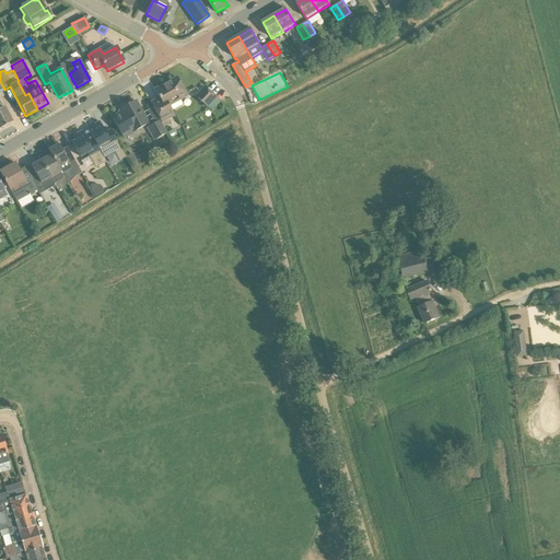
[(165,108),(168,106),(181,100),(187,96),(177,78),(155,90),(160,98),(165,108)]
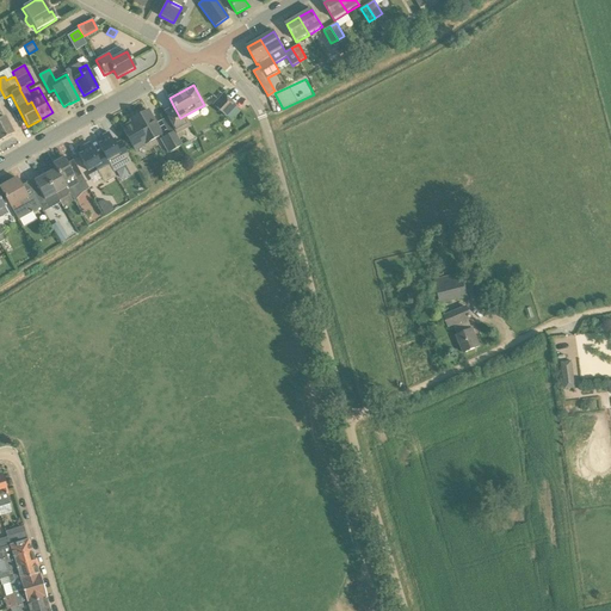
[(223,96),(218,102),(214,105),(227,117),(236,106),(223,96)]
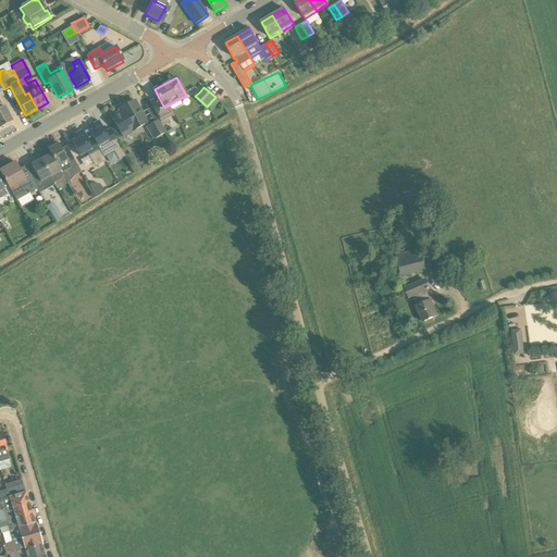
[(149,103),(159,120),(160,122),(173,115),(170,110),(168,106),(164,108),(159,98),(149,103)]
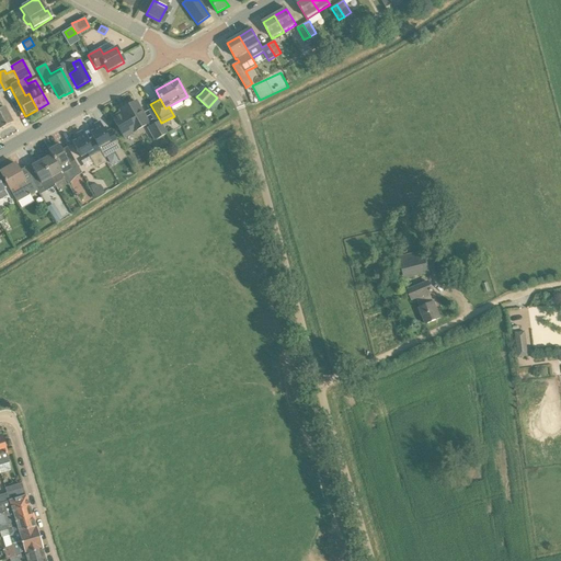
[(111,116),(124,138),(148,124),(136,102),(119,111),(111,116)]
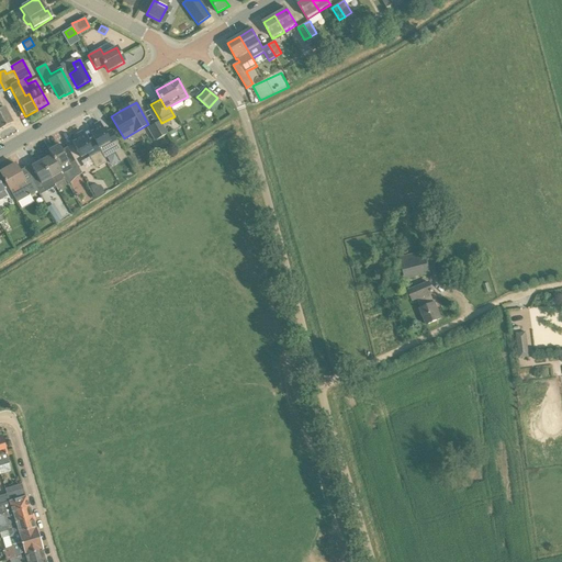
[(0,130),(12,123),(3,108),(0,109),(0,130)]
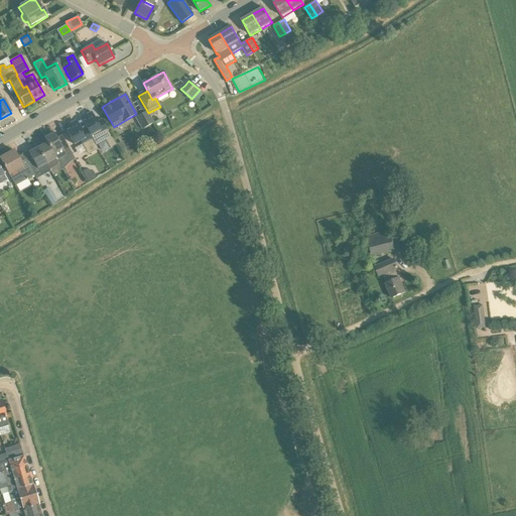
[(154,123),(148,113),(147,111),(136,118),(142,130),(154,123)]
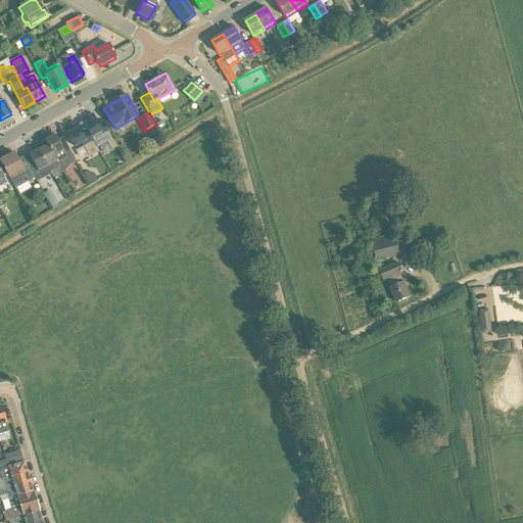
[(113,140),(109,132),(103,122),(98,125),(92,114),(87,116),(90,121),(84,125),(87,131),(91,138),(93,141),(97,149),(113,140)]
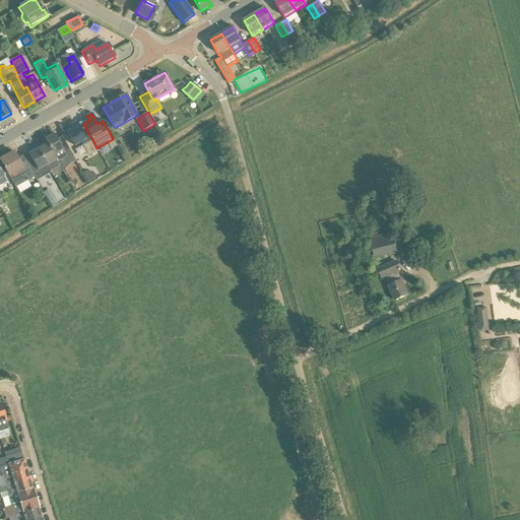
[(92,140),(90,137),(86,130),(81,133),(75,123),(70,125),(73,129),(67,133),(74,146),(80,143),(82,146),(92,140)]
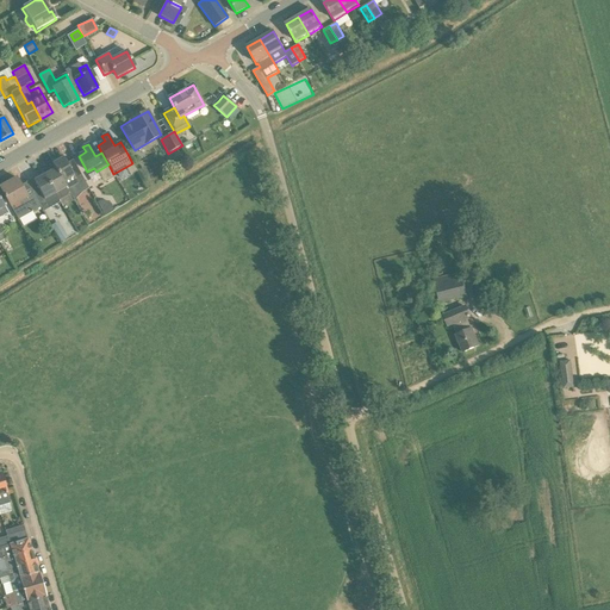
[(63,157),(53,165),(54,167),(69,193),(74,200),(81,192),(88,188),(73,160),(67,163),(63,157)]
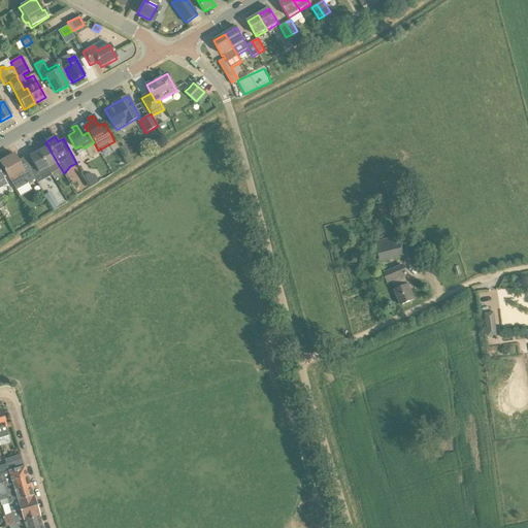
[(44,149),(39,152),(51,172),(60,167),(46,144),(43,146),(44,149)]
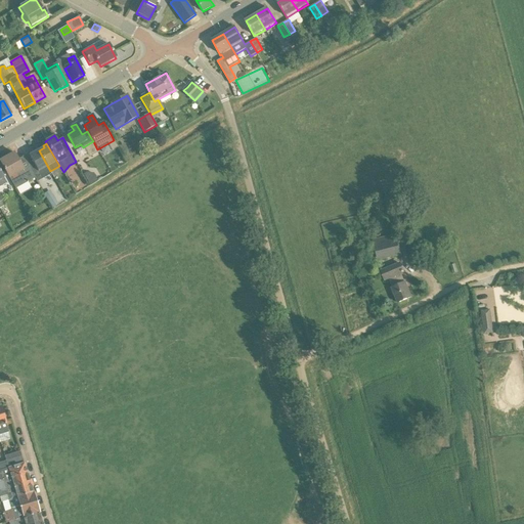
[(50,171),(39,150),(29,156),(28,155),(24,157),(35,178),(40,176),(42,179),(51,173),(50,171)]
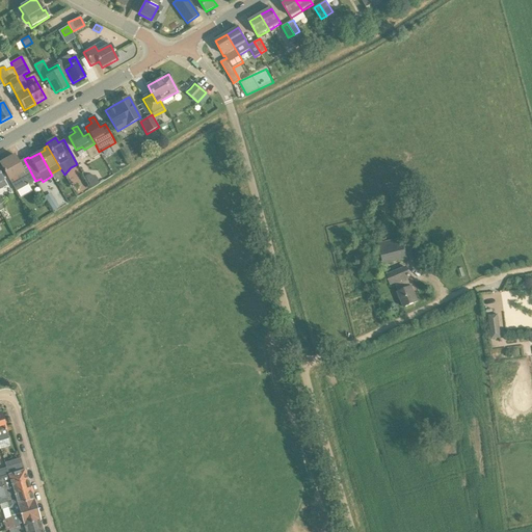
[(18,162),(15,156),(0,163),(0,164),(16,192),(35,181),(24,159),(18,162)]
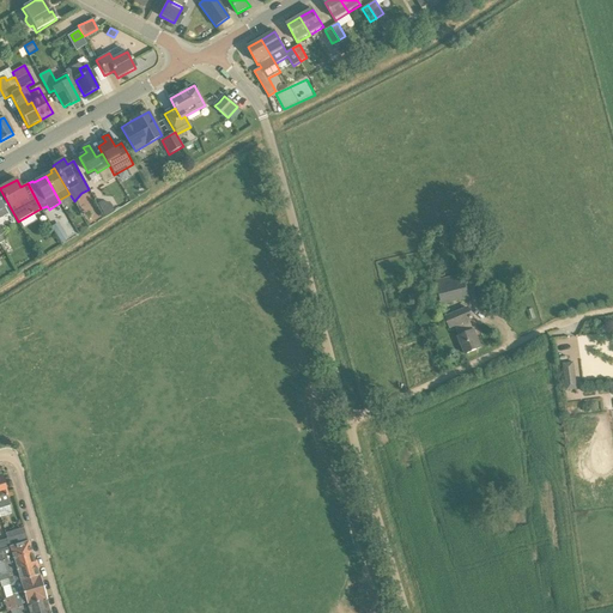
[(103,213),(105,218),(115,212),(110,204),(103,202),(98,205),(104,213),(103,213)]
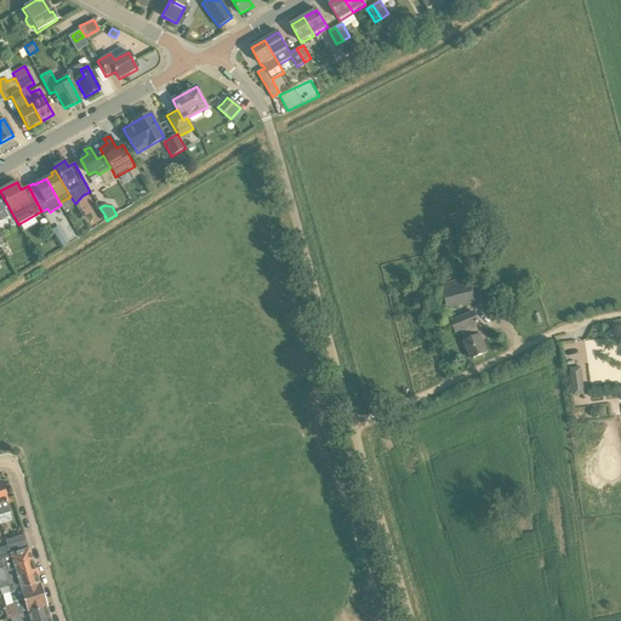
[(66,235),(58,240),(62,246),(70,243),(66,235)]
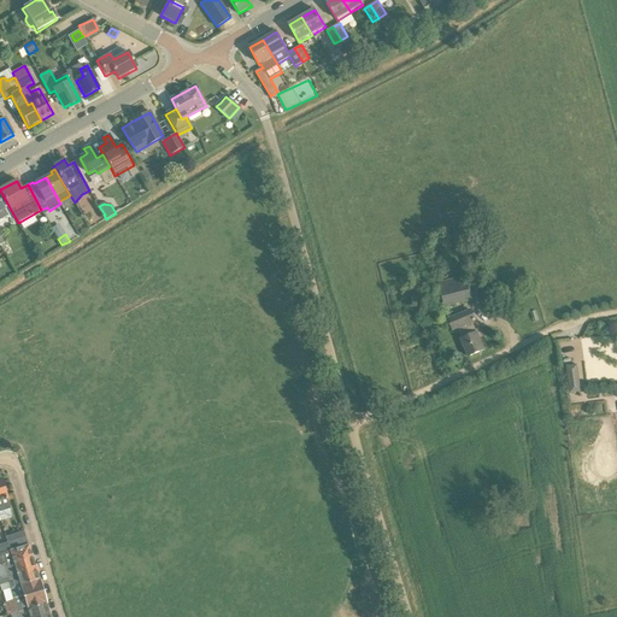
[(439,283),(445,307),(472,300),(468,276),(439,283)]
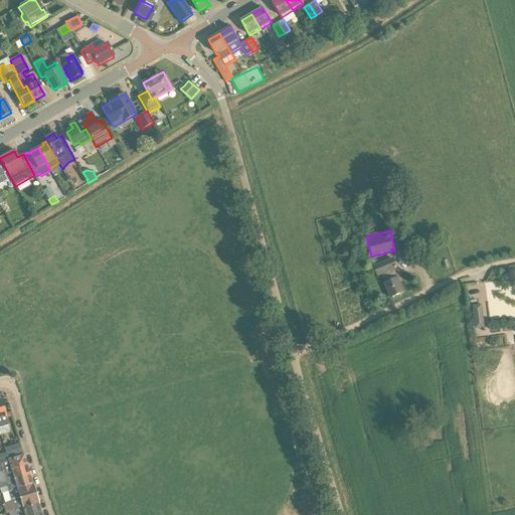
[(394,270),(397,269),(393,259),(373,267),(378,277),(381,275),(391,298),(403,292),(394,270)]
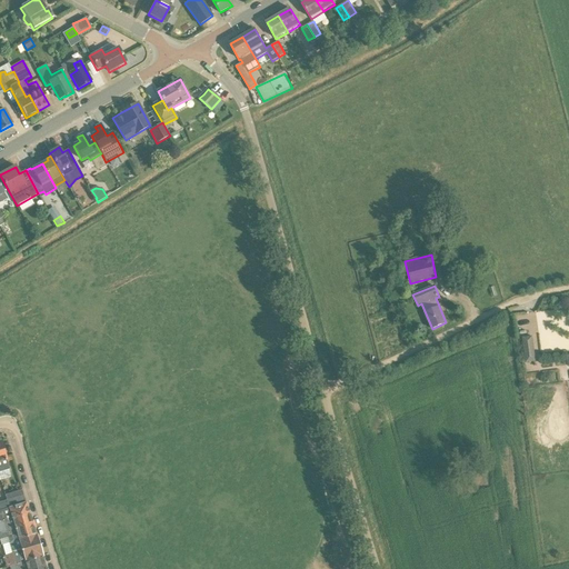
[(531,338),(523,339),(527,362),(535,361),(531,338)]
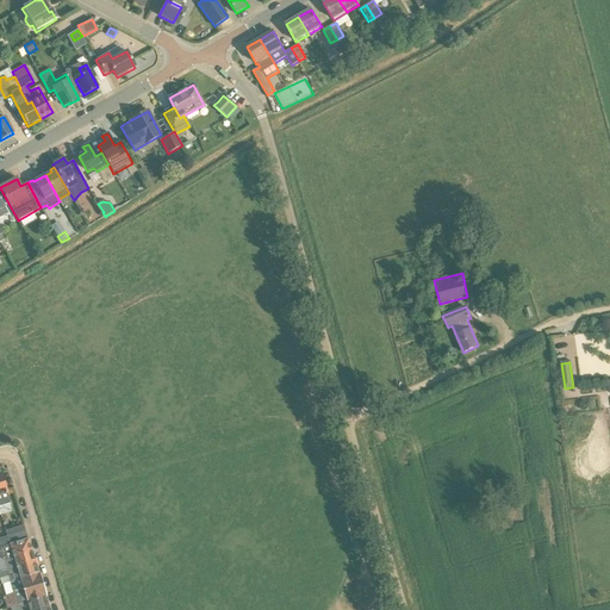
[(27,540),(25,533),(8,537),(11,545),(27,540)]
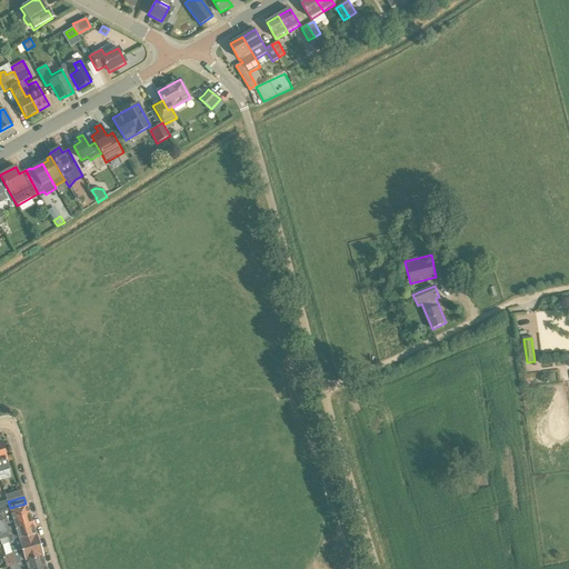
[(10,508),(8,501),(0,503),(0,510),(2,510),(10,508)]
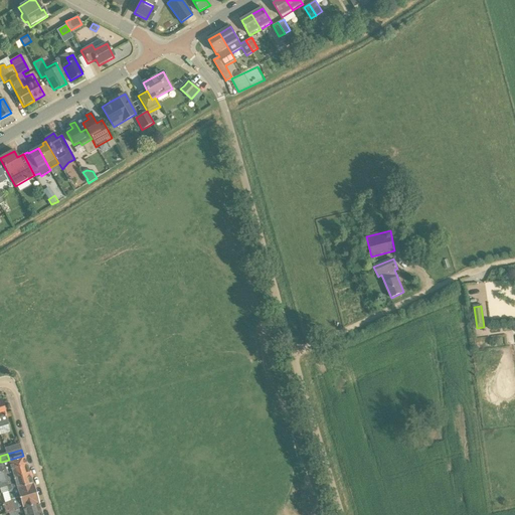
[(26,465),(23,456),(9,460),(0,462),(0,472),(2,472),(26,465)]
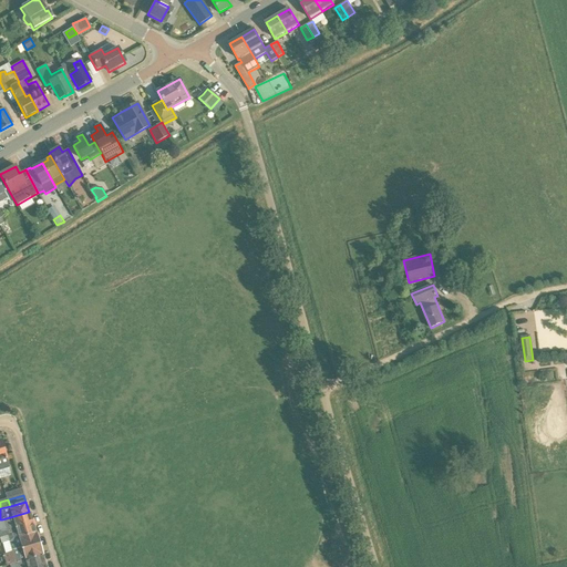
[(29,512),(2,519),(0,519),(0,531),(32,522),(29,512)]
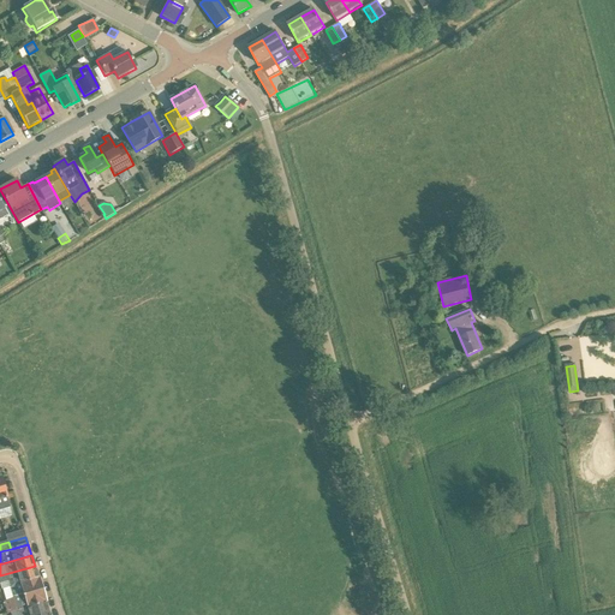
[(37,577),(35,566),(0,575),(0,581),(7,580),(9,586),(37,577)]
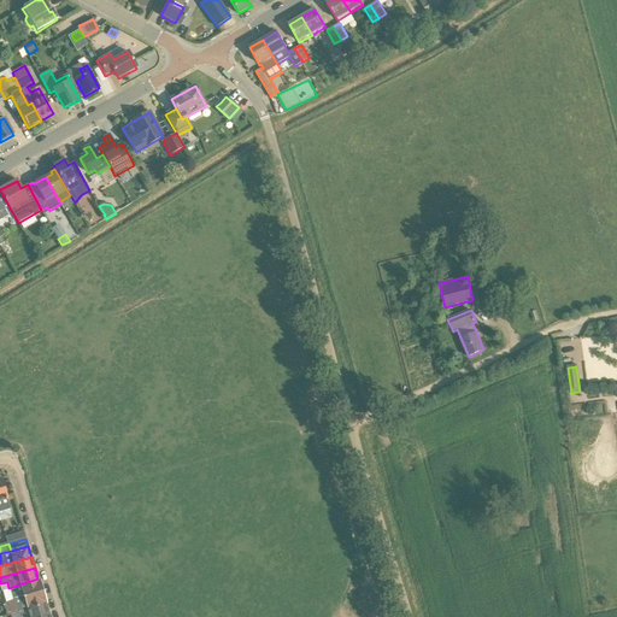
[(39,580),(37,579),(9,588),(13,600),(42,592),(39,580)]
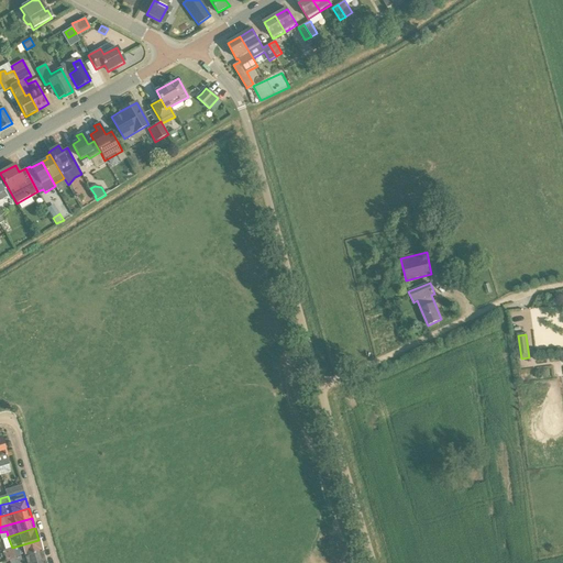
[(42,551),(39,540),(12,548),(3,551),(7,562),(9,561),(14,559),(42,551)]
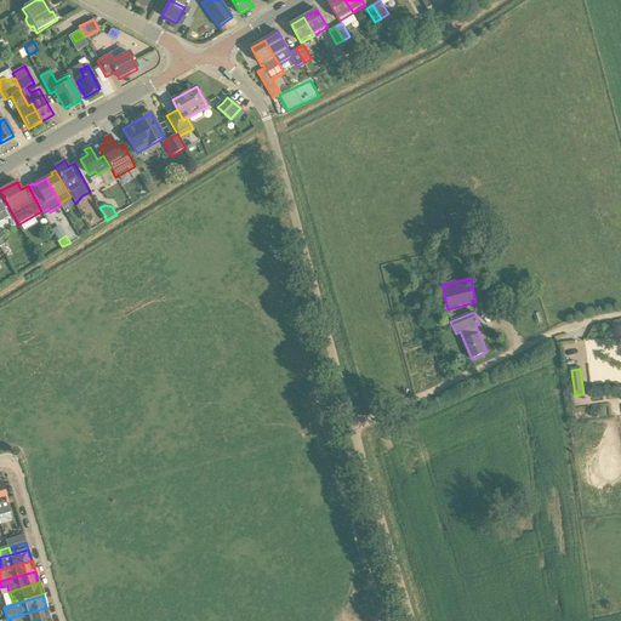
[(11,620),(39,620),(50,617),(46,608),(16,616),(10,619),(11,620)]
